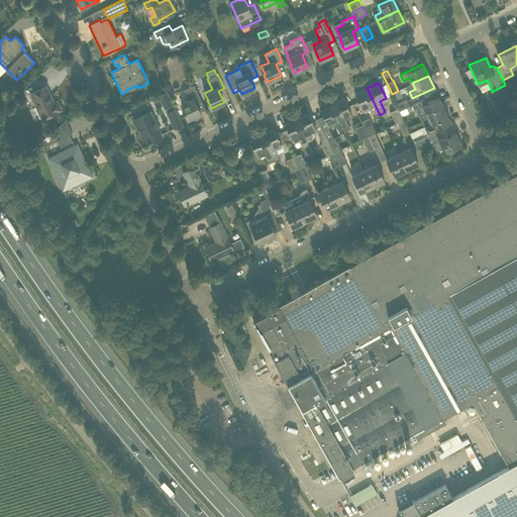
[(201,99),(197,90),(194,84),(184,89),(188,100),(181,103),(185,111),(184,111),(188,119),(201,113),(195,101),(201,99)]
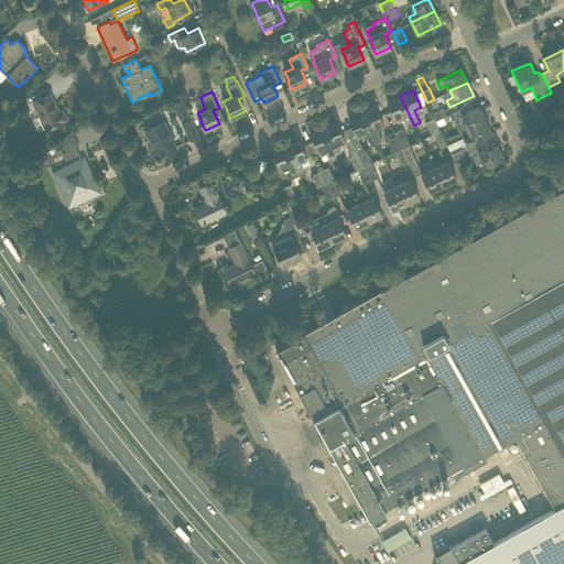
[(46,129),(56,125),(66,119),(62,110),(58,112),(50,95),(33,102),(46,129)]
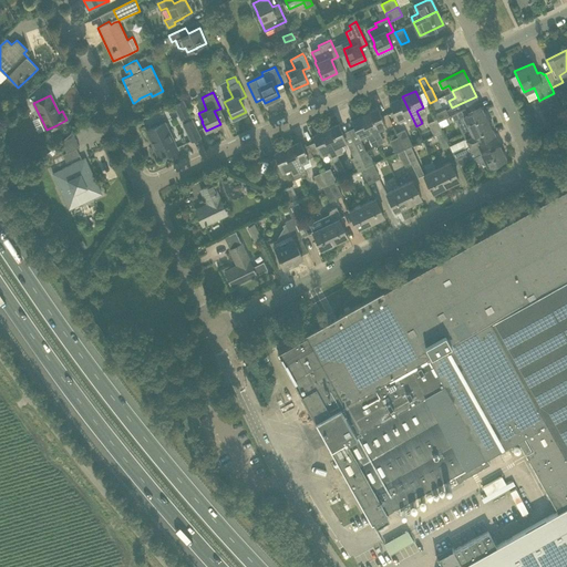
[(402,96),(390,103),(398,120),(405,115),(411,129),(416,126),(402,96)]
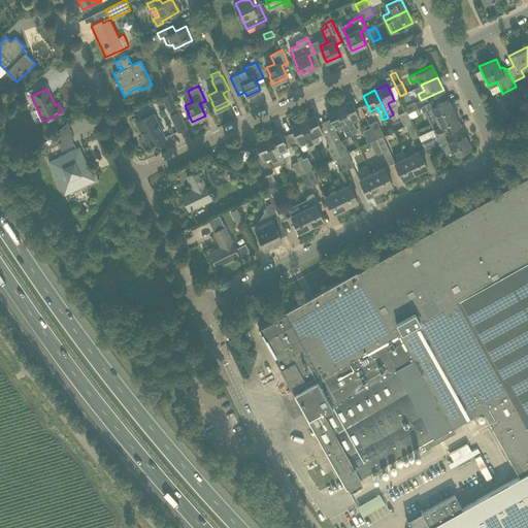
[(186,127),(182,118),(178,110),(169,92),(162,96),(170,114),(174,122),(178,131),(186,127)]
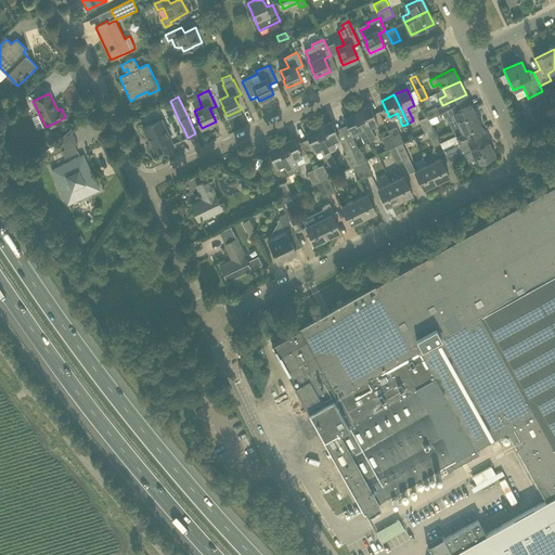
[(460,126),(477,118),(472,105),(448,116),(451,124),(457,120),(460,126)]
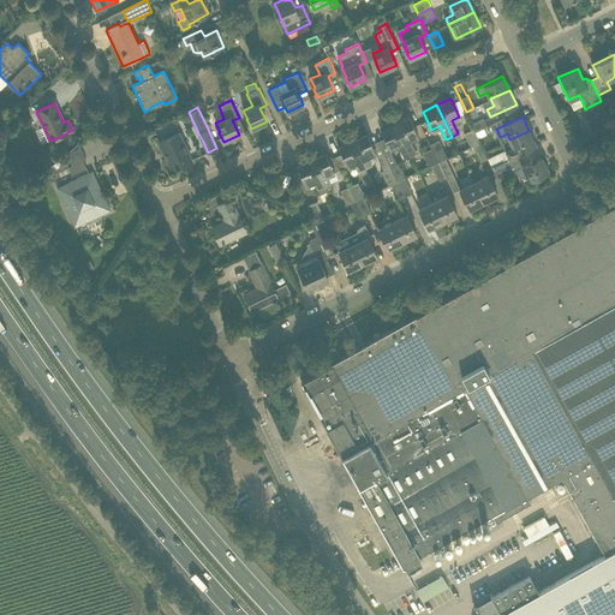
[(395,124),(410,156),(417,153),(411,139),(418,136),(410,118),(395,124)]
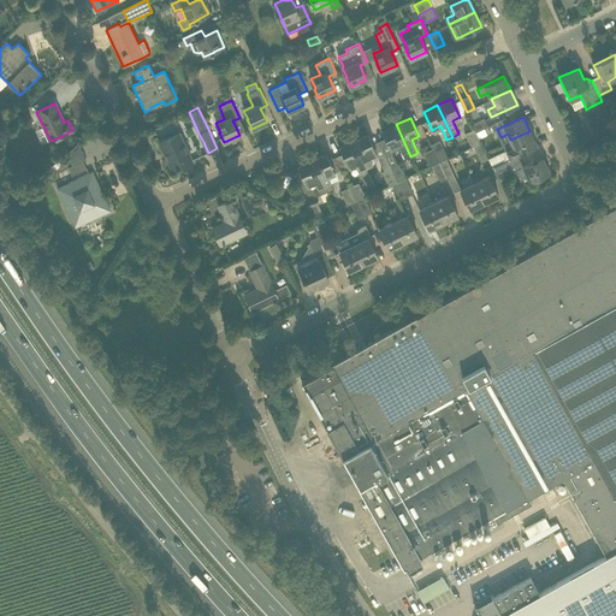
[(474,129),(475,131),(487,126),(484,118),(472,124),(474,129)]
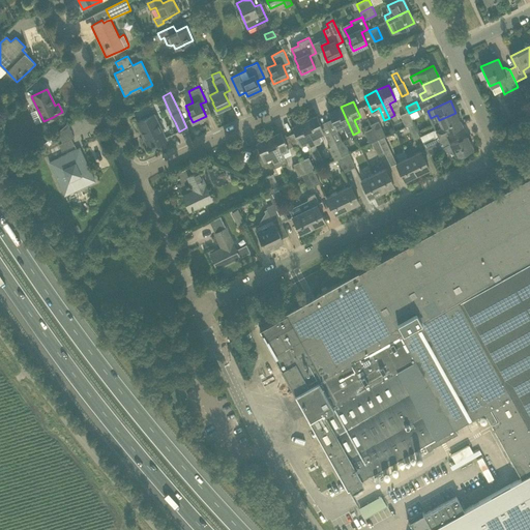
[(341,107),(328,113),(335,128),(343,125),(348,137),(353,135),(341,107)]
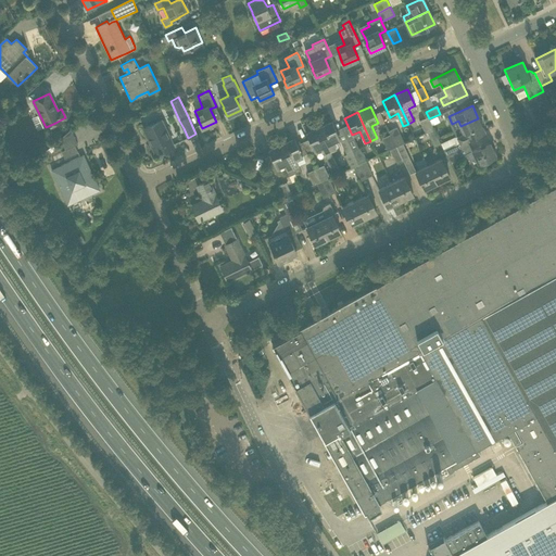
[(429,118),(428,116),(420,119),(426,131),(427,131),(433,128),(429,118)]
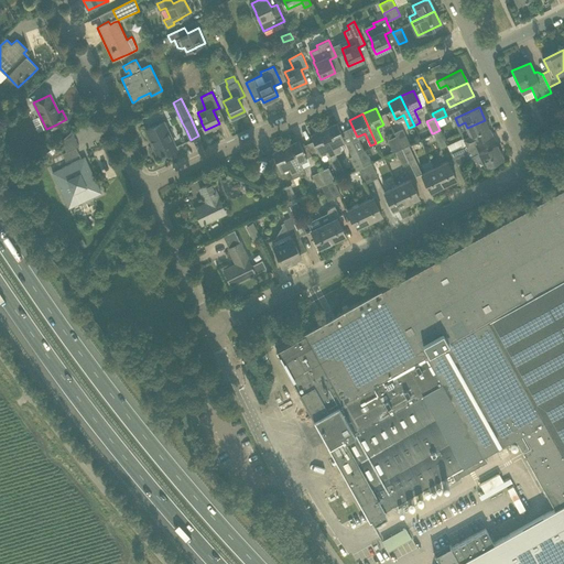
[(491,132),(485,120),(467,128),(470,134),(464,137),(467,144),(473,141),(491,132)]
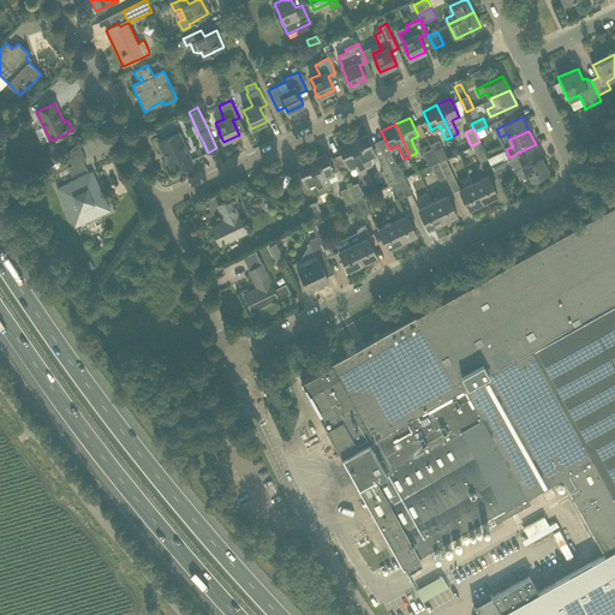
[(192,160),(186,149),(178,132),(159,141),(163,151),(165,151),(173,168),(172,168),(172,169),(175,167),(177,169),(179,167),(179,166),(192,160)]
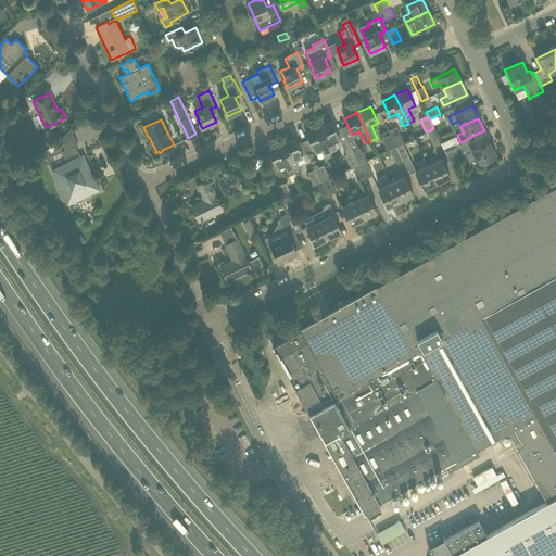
[(332,122),(319,127),(329,150),(336,147),(337,147),(335,139),(339,137),(337,131),(332,122)]
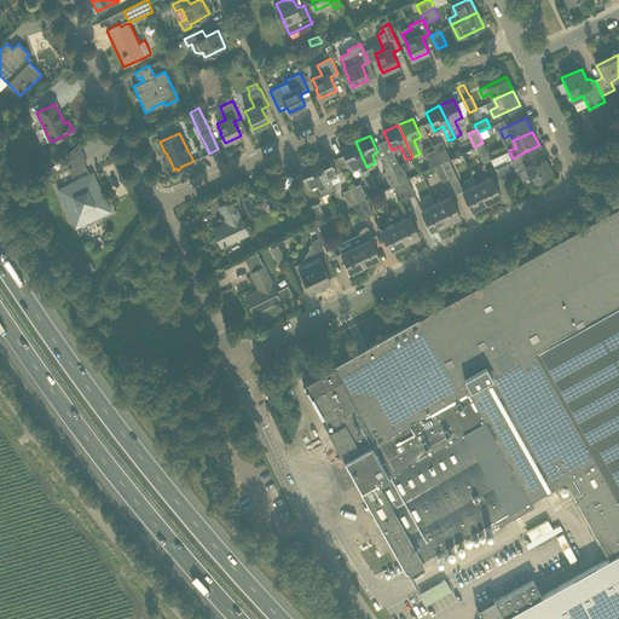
[(356,142),(341,149),(346,160),(350,166),(358,162),(362,169),(364,175),(370,173),(366,167),(356,142)]
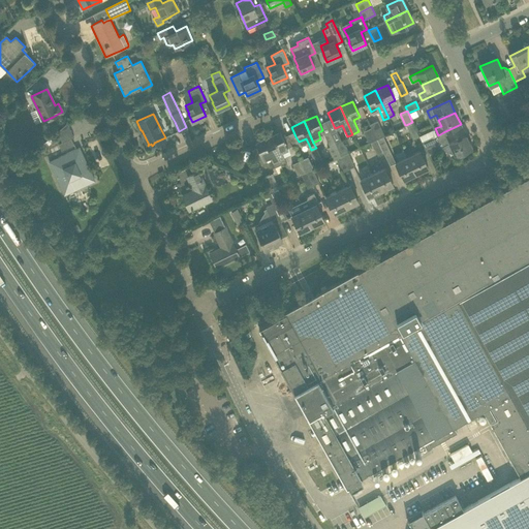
[(418,135),(412,122),(406,125),(412,138),(418,135)]
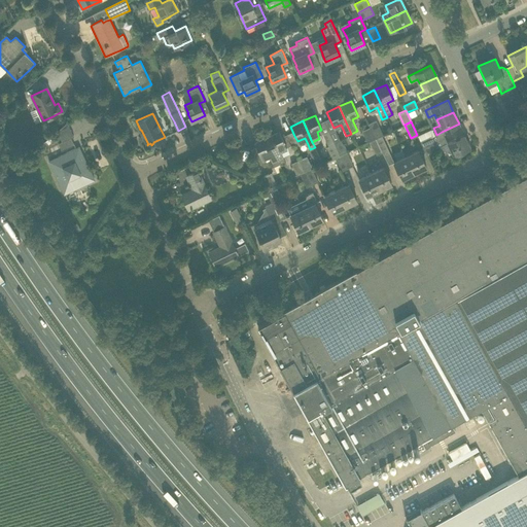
[(56,130),(61,141),(73,136),(67,123),(56,130)]
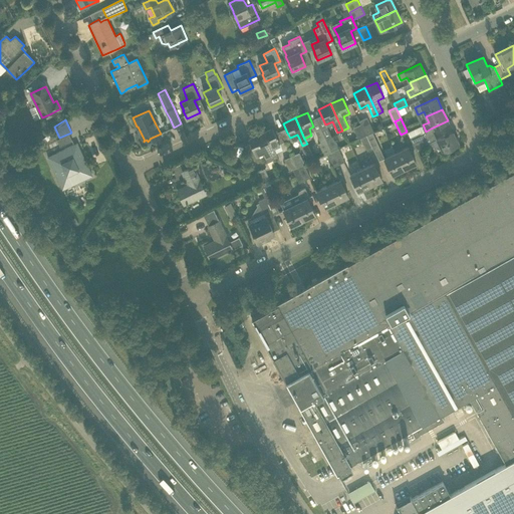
[(361,122),(366,135),(372,132),(374,131),(368,119),(361,122)]
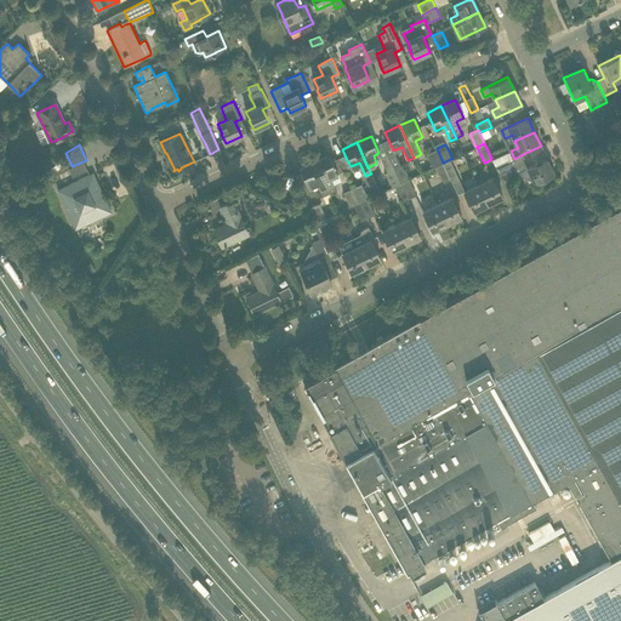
[(433,166),(437,165),(443,163),(437,148),(427,153),(433,166)]
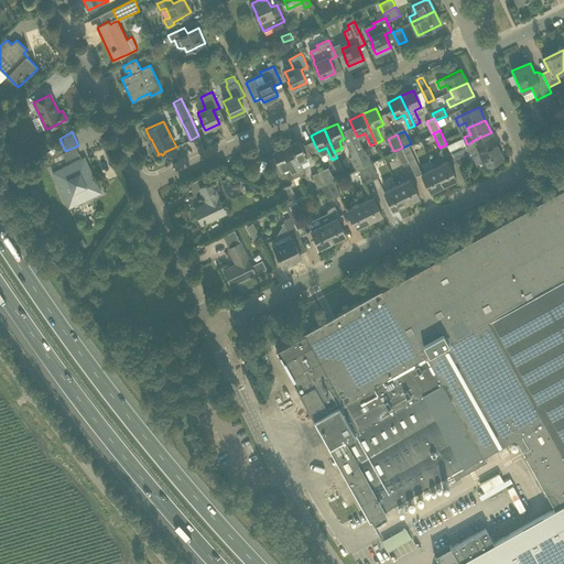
[(353,140),(365,164),(371,162),(372,161),(367,149),(364,150),(358,138),(353,140)]
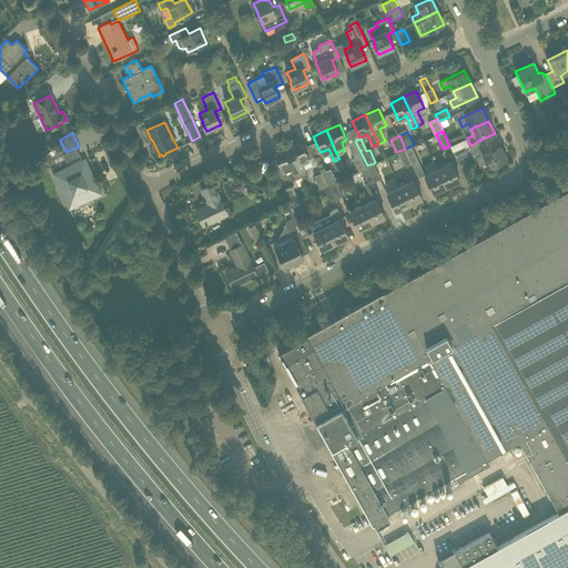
[(361,169),(367,165),(355,141),(348,143),(354,158),(353,158),(358,170),(361,169)]
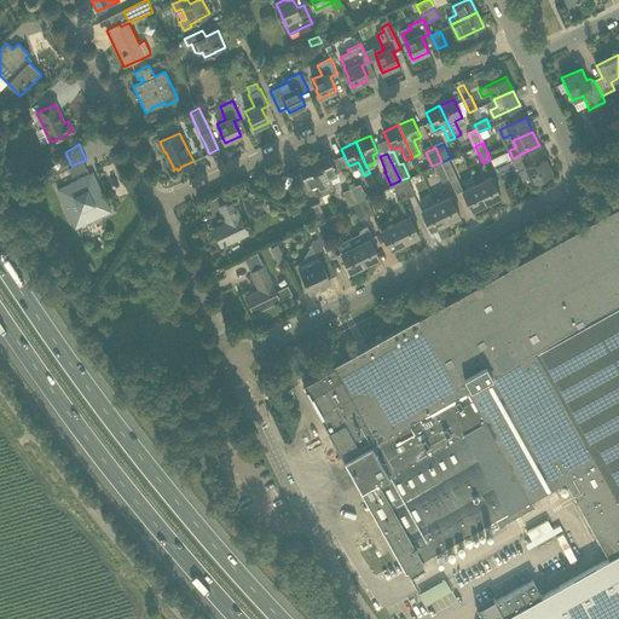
[(313,161),(328,192),(335,189),(331,184),(333,184),(329,177),(336,172),(328,155),(313,161)]
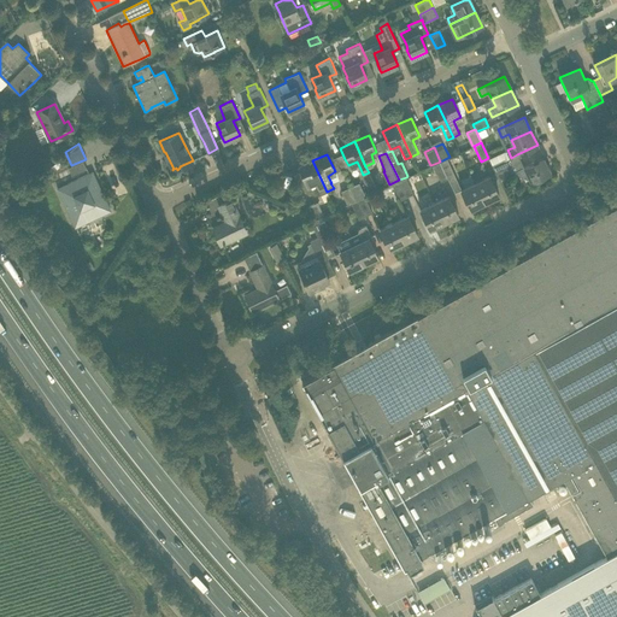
[(505,160),(505,158),(492,164),(497,172),(519,162),(517,154),(511,158),(505,160)]
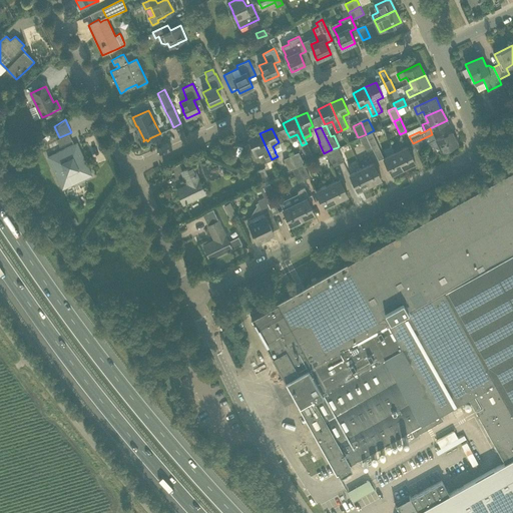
[(372,131),(366,134),(372,147),(378,144),(372,131)]
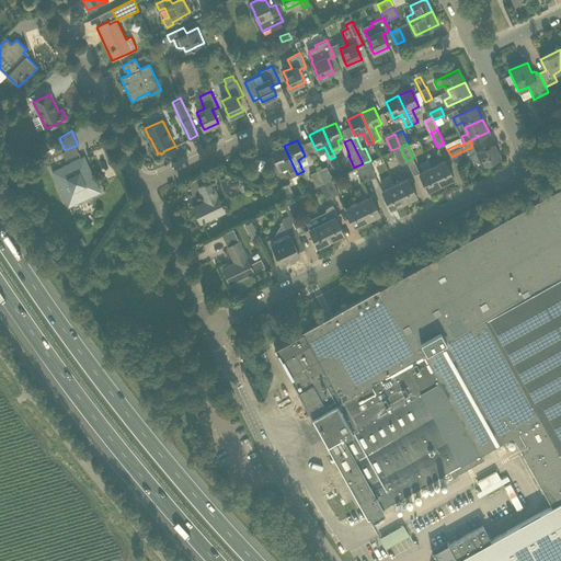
[(494,144),(484,148),(474,152),(469,155),(470,156),(473,162),(480,159),(482,164),(500,157),(494,144)]
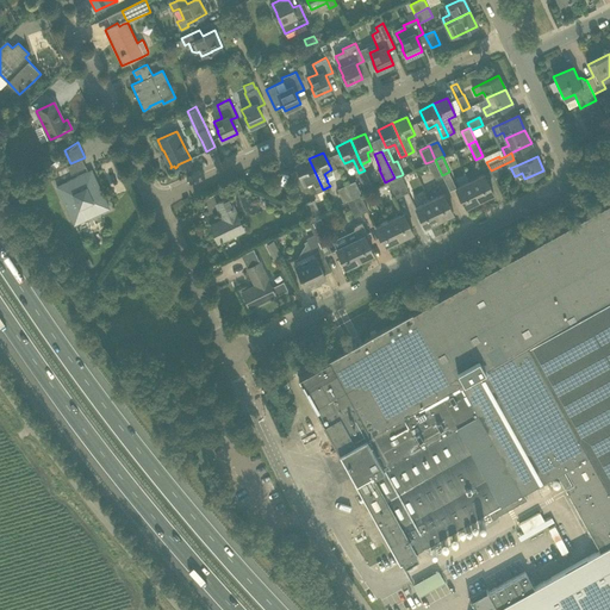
[(317,192),(323,190),(309,159),(296,166),(305,186),(304,188),(311,191),(316,190),(317,192)]
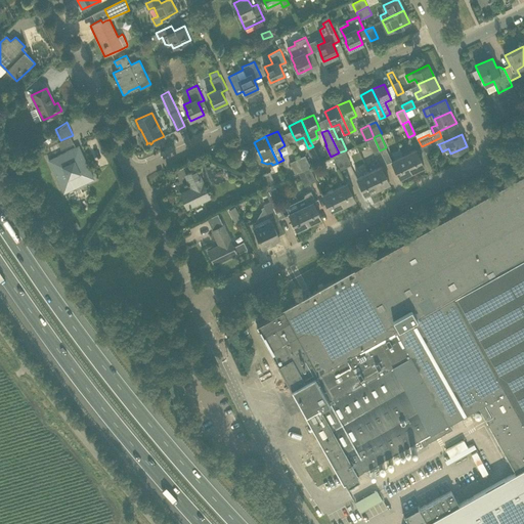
[(374,137),(368,139),(375,153),(380,150),(374,137)]
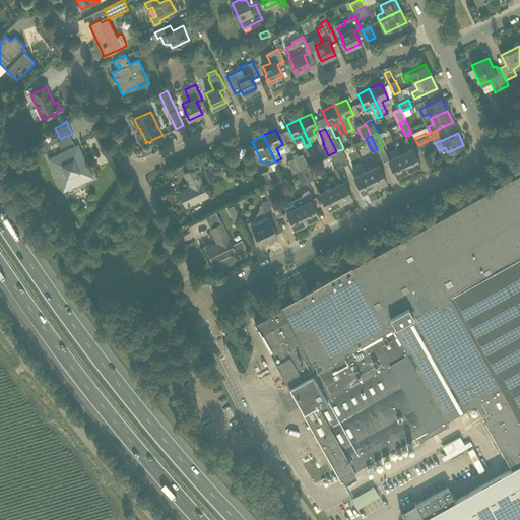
[(440,141),(438,136),(418,145),(421,152),(432,147),(431,146),(436,144),(435,143),(440,141)]
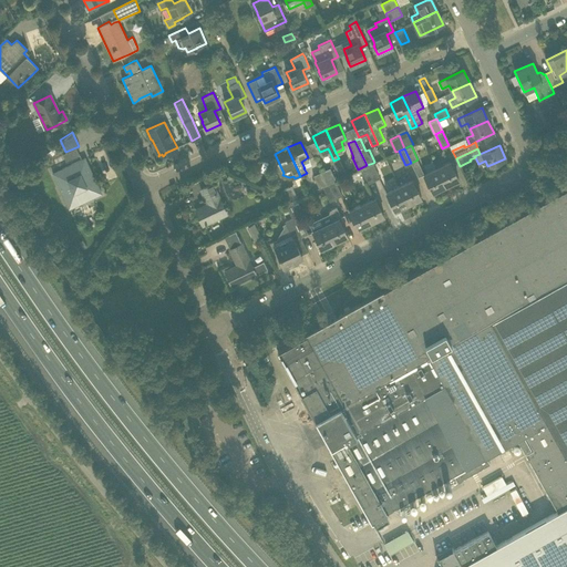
[(69,208),(101,193),(84,158),(52,173),(69,208)]
